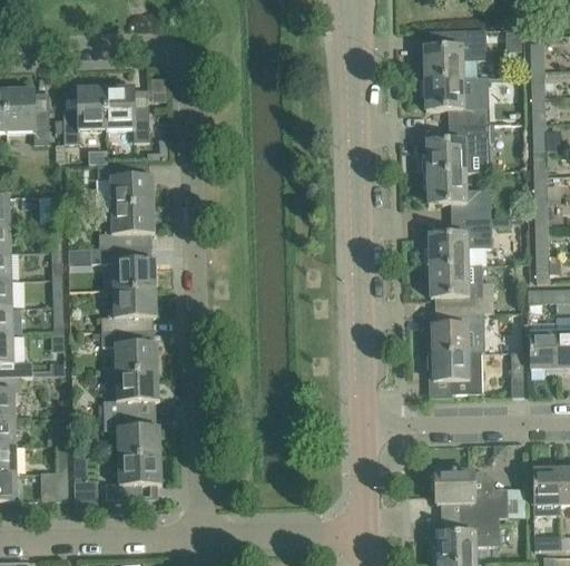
[(485,30),(452,31),(453,48),(424,48),(424,79),(478,78),(477,60),(487,60),(485,30)]
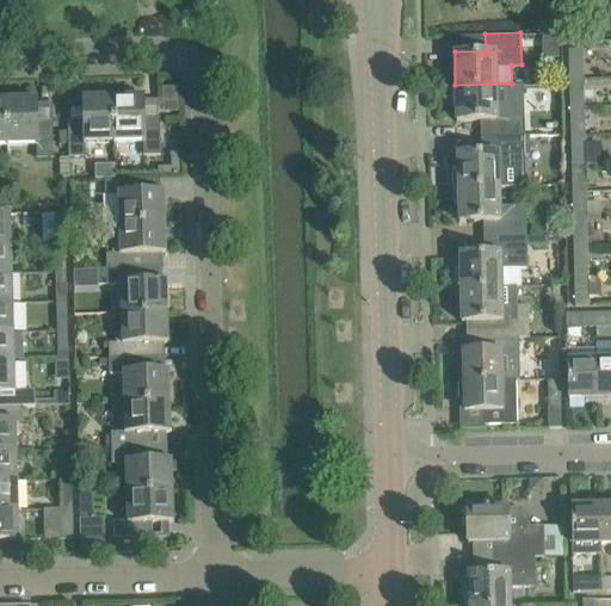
[(582,38),(568,39),(569,75),(582,75),(582,47),(582,38)]
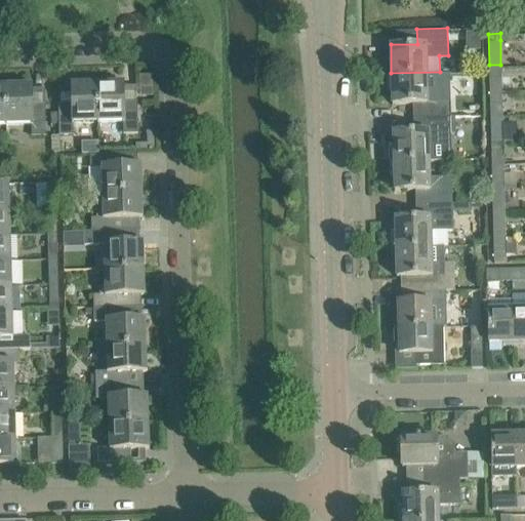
[(500,65),(489,65),(490,89),(501,89),(500,73),(500,65)]
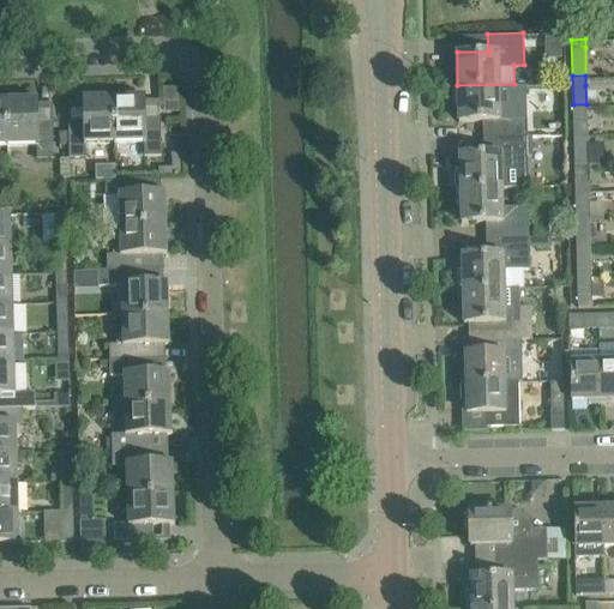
[(515,84),(457,85),(458,119),(482,119),(489,119),(489,136),(527,134),(525,84),(515,84)]
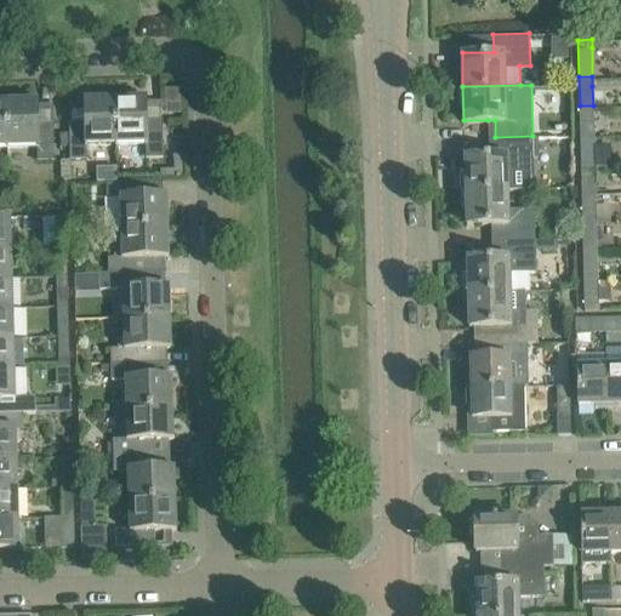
[(85,118),(69,118),(69,130),(69,142),(70,158),(87,157),(86,141),(117,141),(115,95),(84,96),(85,118)]
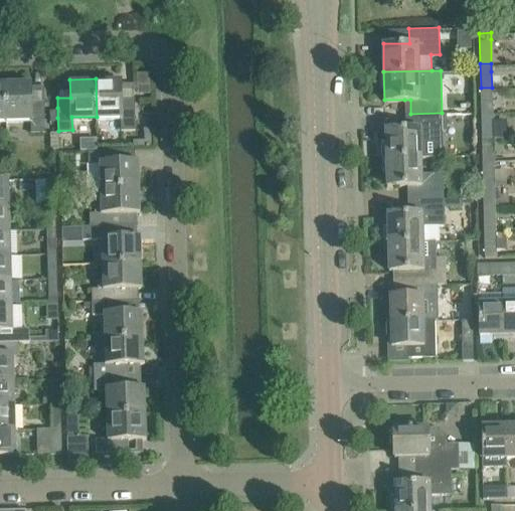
[(121,78),(96,78),(97,117),(115,116),(120,116),(121,129),(135,128),(134,96),(122,97),(121,81),(121,78)]
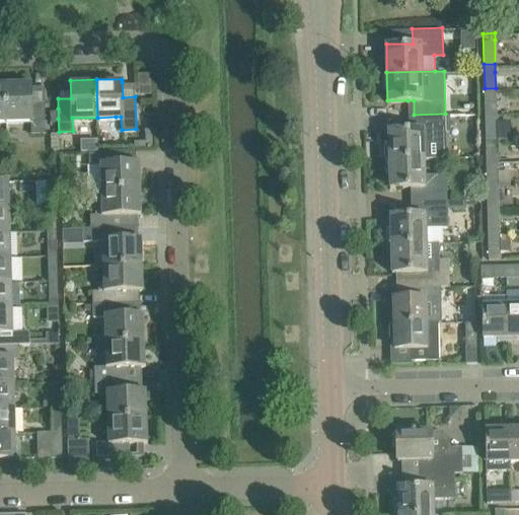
[(45,132),(45,99),(31,99),(30,81),(5,82),(6,122),(30,121),(30,132),(45,132)]
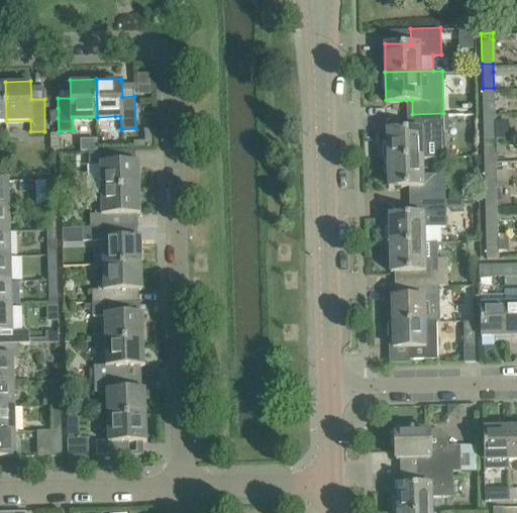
[(494,88),(483,88),(483,112),(494,111),(494,88)]
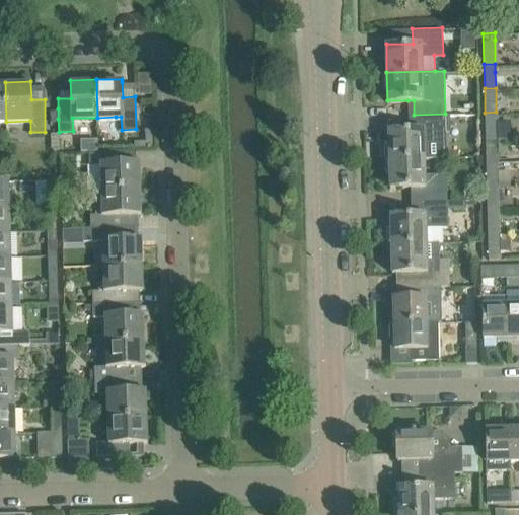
[(497,136),(496,112),(485,113),(486,137),(497,136)]
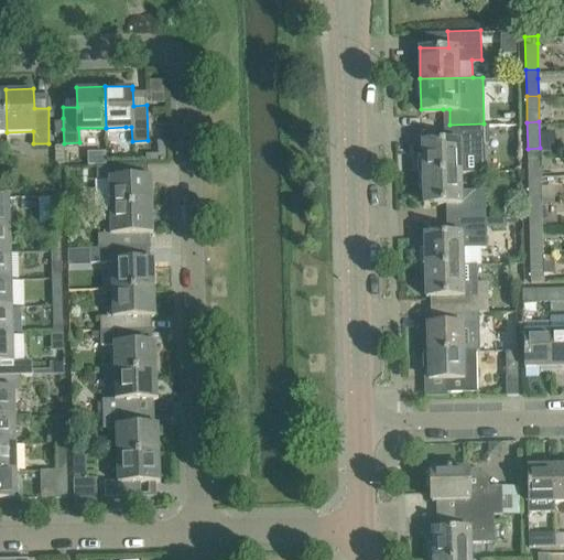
[(444,140),(422,141),(423,172),(461,171),(485,170),(484,152),(484,141),(489,140),(489,124),(484,124),(449,125),(451,140),(444,140)]
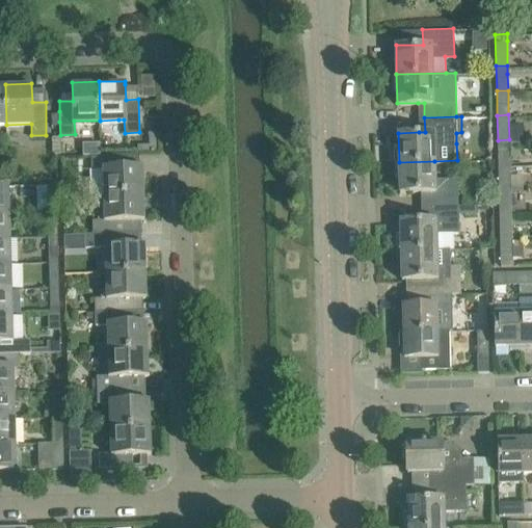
[(509,139),(498,140),(498,164),(510,164),(509,156),(509,139)]
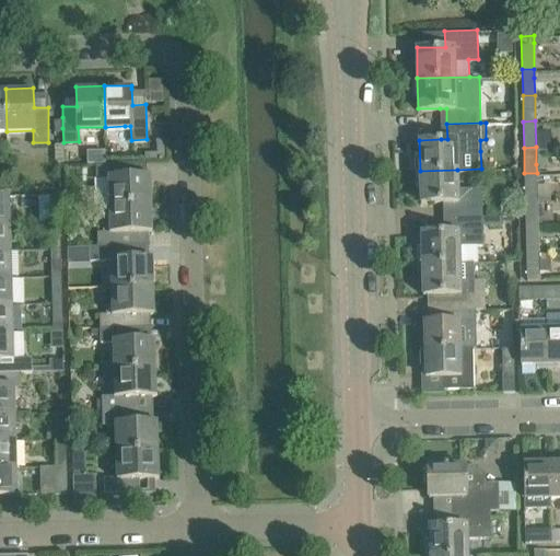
[(131,174),(130,160),(105,160),(104,151),(95,151),(95,175),(108,175),(109,203),(151,201),(151,174),(131,174)]
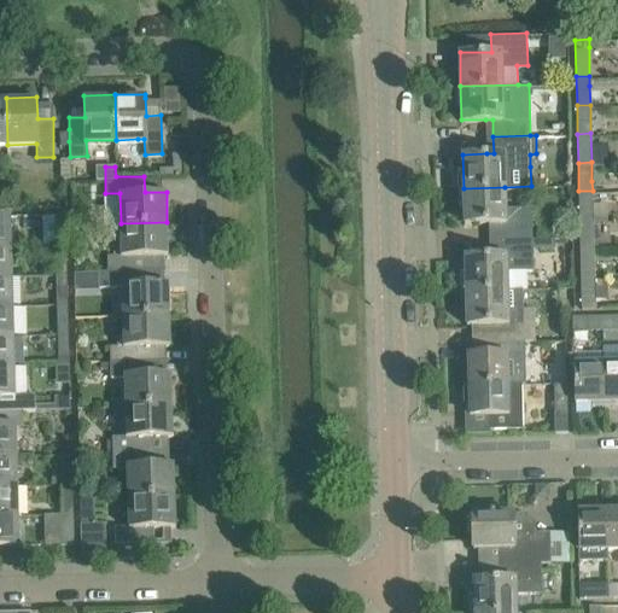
[(464,221),(488,221),(495,221),(496,238),(532,237),(531,205),(505,205),(505,187),(464,188),(464,221)]
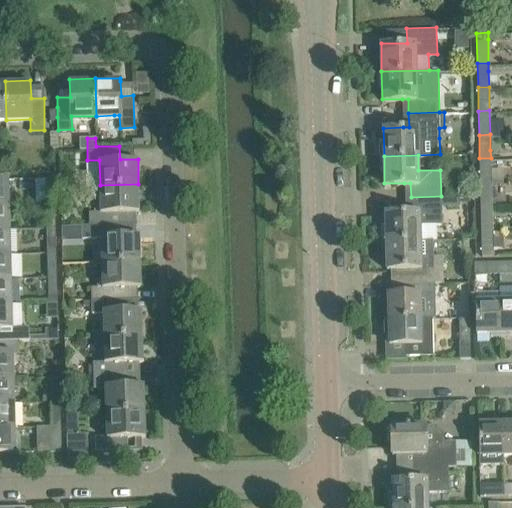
[(491,158),(479,158),(480,182),(491,182),(491,166),(491,158)]
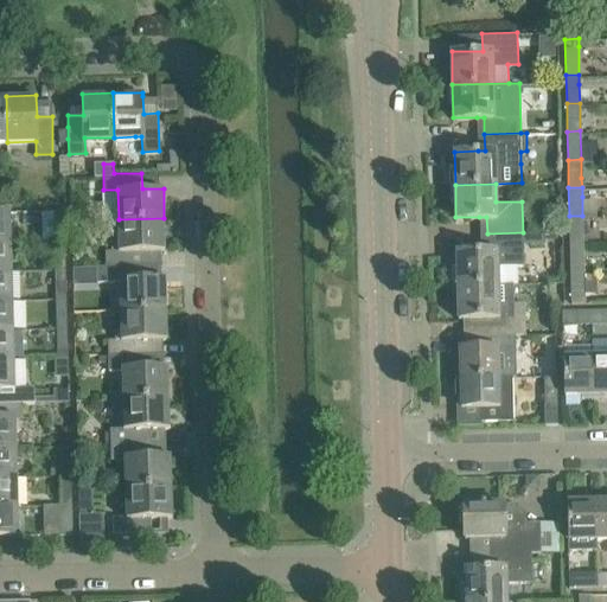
[(53,207),(53,209),(55,238),(64,238),(64,207),(53,207)]
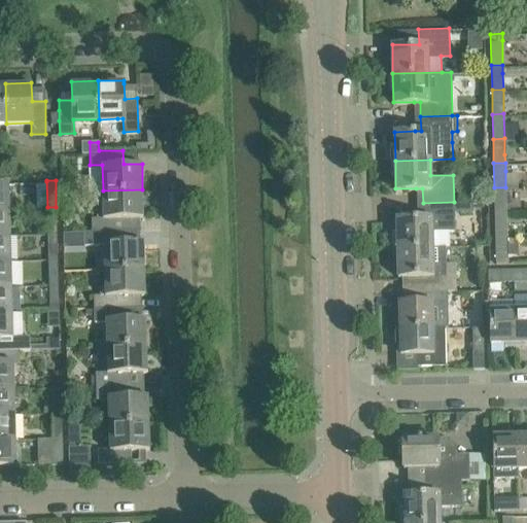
[(0,208),(9,208),(8,182),(0,181),(0,208)]
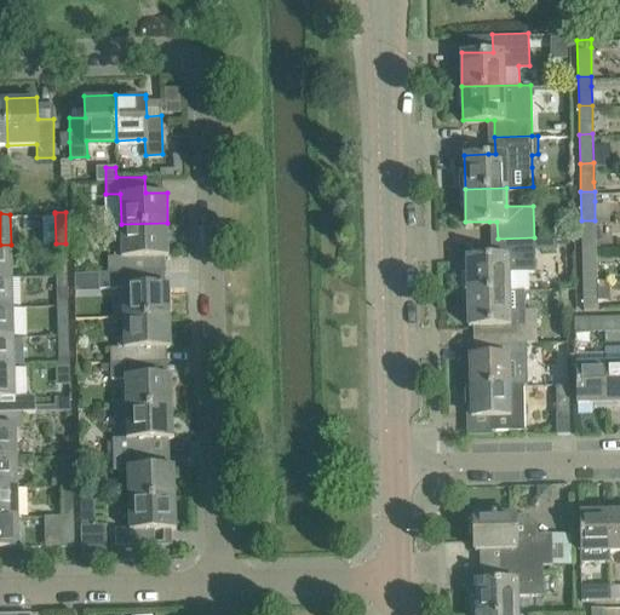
[(583,249),(596,249),(595,220),(581,220),(583,249)]
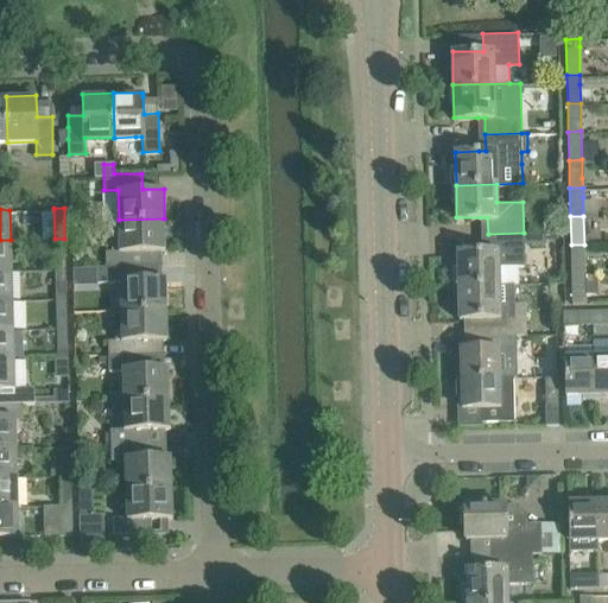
[(153,249),(165,249),(164,219),(119,220),(120,251),(106,251),(106,264),(96,265),(153,264),(153,249)]
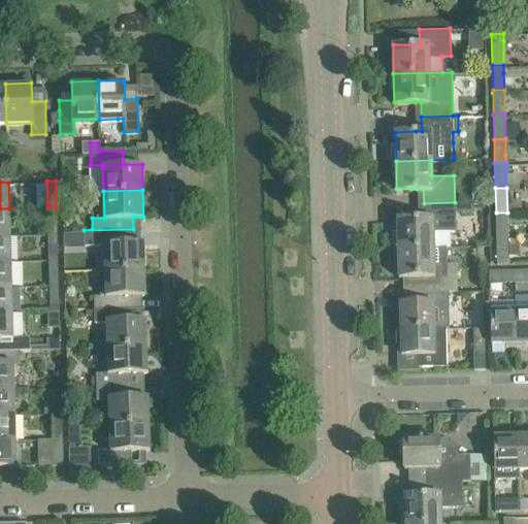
[(424,218),(418,218),(397,219),(398,248),(433,247),(433,230),(455,229),(455,202),(424,203),(424,218)]
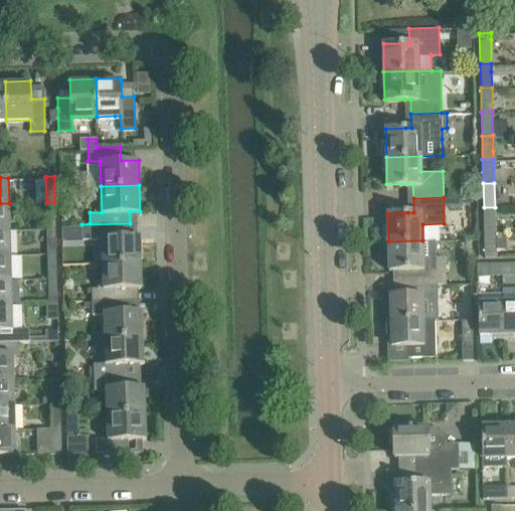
[(47,227),(55,227),(54,202),(46,202),(47,227)]
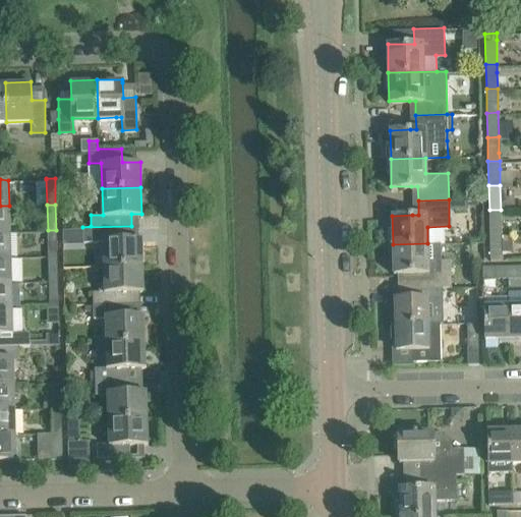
[(0,206),(0,231),(10,231),(9,206),(0,206)]
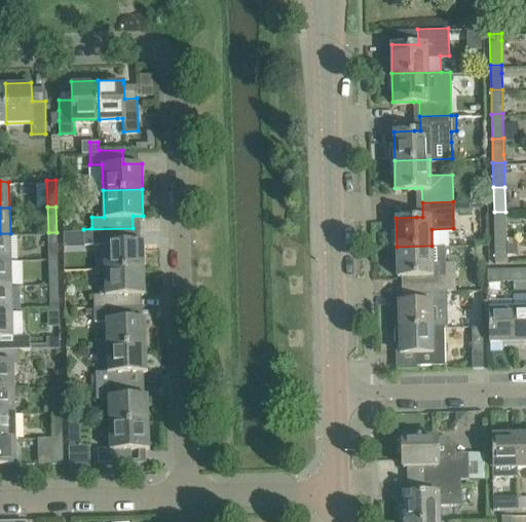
[(494,236),(505,235),(505,212),(494,212),(494,236)]
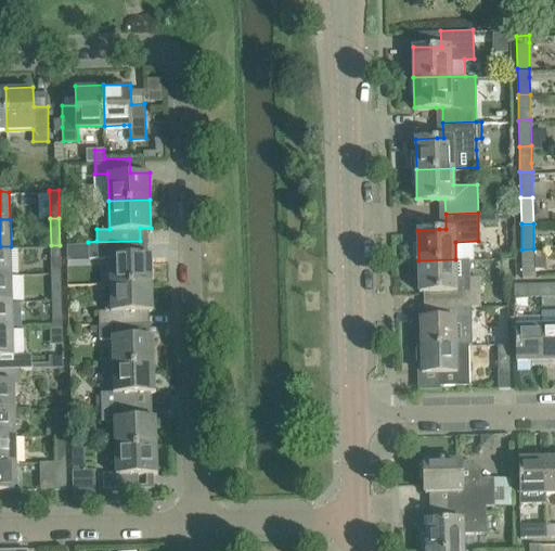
[(152,281),(152,254),(132,254),(131,242),(140,242),(140,241),(88,242),(89,256),(98,256),(110,256),(111,282),(152,281)]
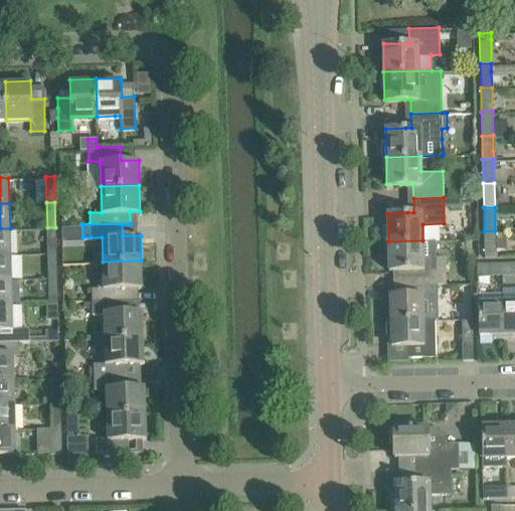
[(81,234),(81,225),(67,225),(67,235),(81,234)]
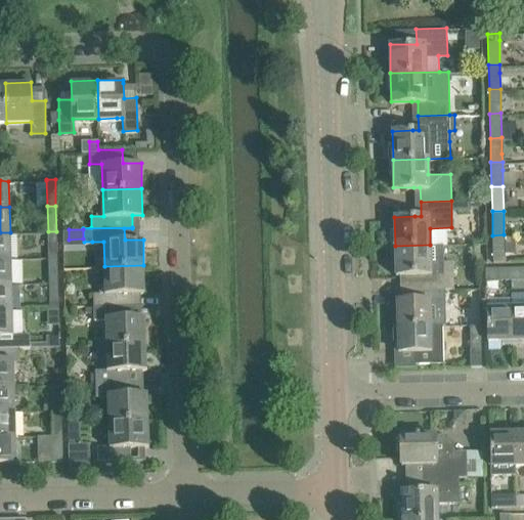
[(56,231),(48,231),(48,257),(57,256),(56,231)]
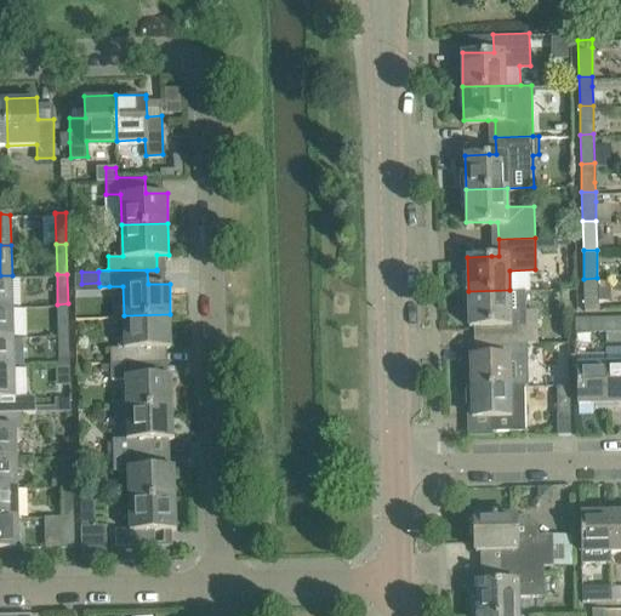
[(0,304),(12,306),(12,275),(0,275),(0,304)]
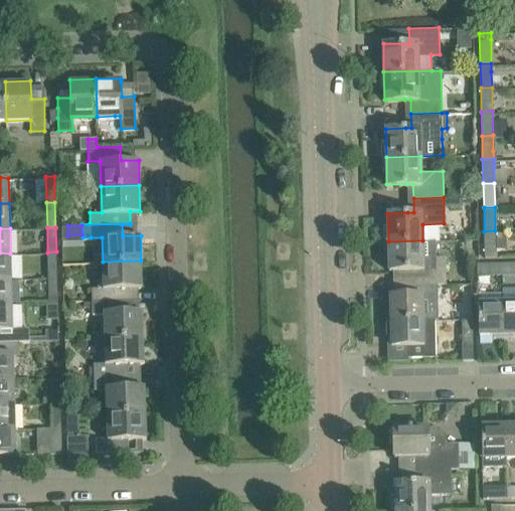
[(495,230),(484,231),(485,256),(496,256),(495,230)]
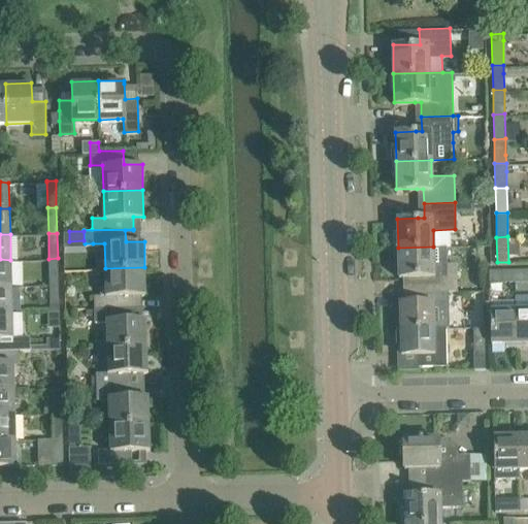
[(433,247),(398,248),(399,276),(402,276),(426,275),(426,291),(447,290),(449,290),(457,290),(456,262),(446,262),(446,246),(433,247)]
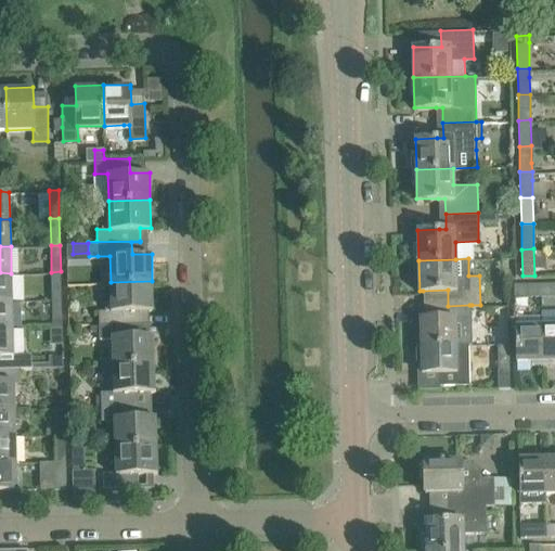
[(52,298),(61,298),(61,271),(51,272),(52,298)]
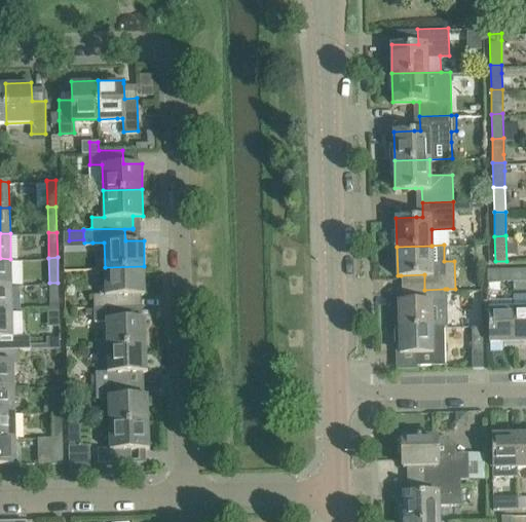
[(0,258),(0,284),(11,284),(10,259),(0,258)]
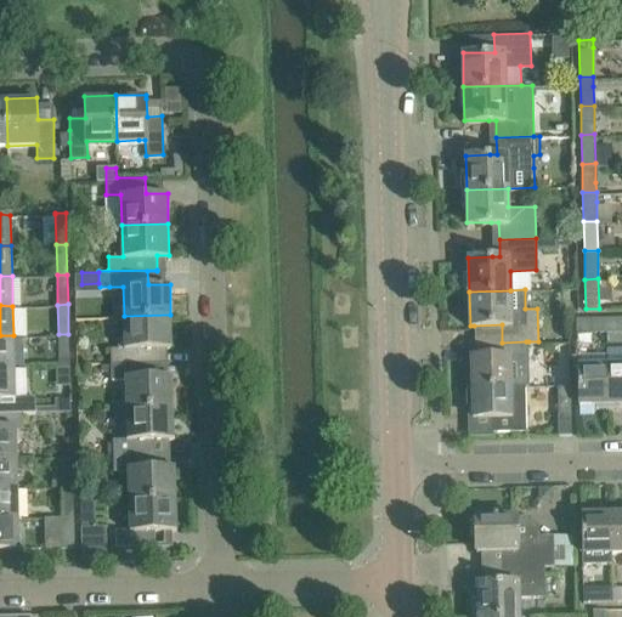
[(111,363),(150,362),(159,361),(159,346),(171,346),(170,315),(124,316),(124,335),(117,335),(118,345),(111,346),(111,363)]
